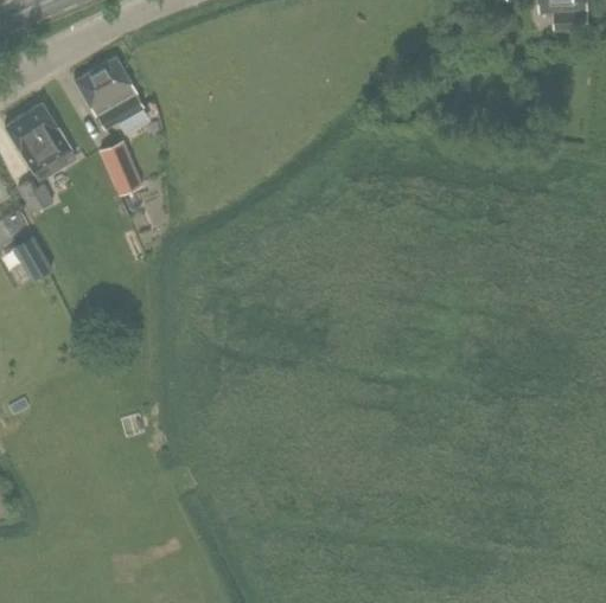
[(589,31),(588,0),(540,0),(540,14),(555,14),(555,32),(589,31)]
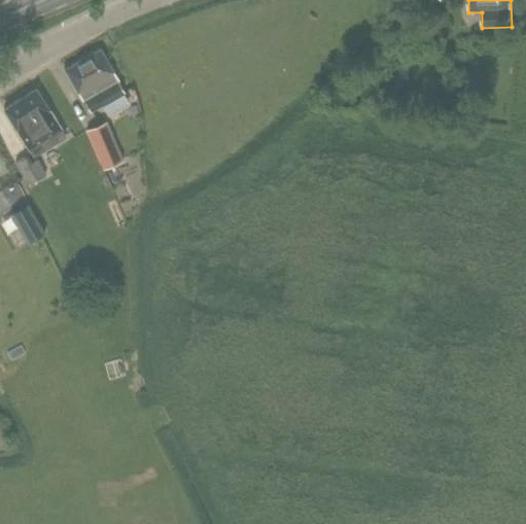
[(119,83),(101,50),(65,71),(83,104),(84,103),(91,114),(126,95),(118,83),(119,83)]
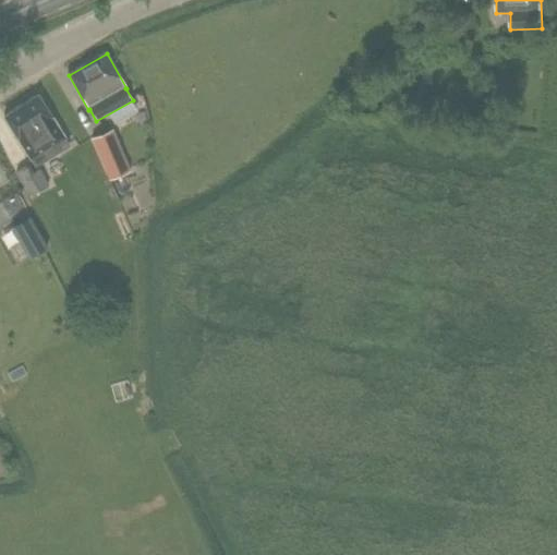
[(65,139),(38,96),(4,118),(31,160),(65,139)]
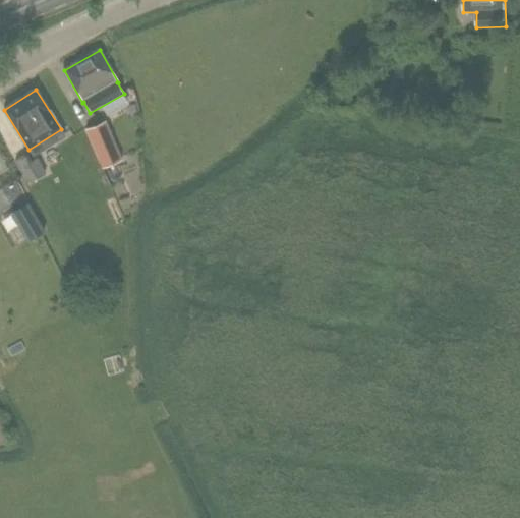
[(103,169),(123,161),(107,122),(88,131),(103,169)]
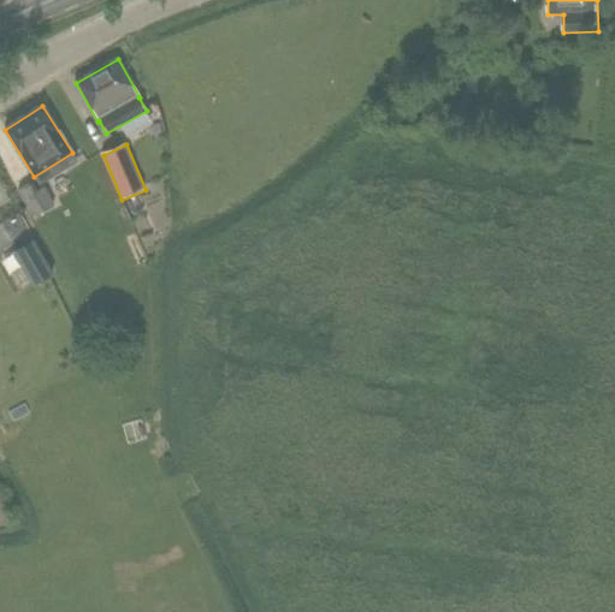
[(54,206),(40,180),(18,191),(31,218),(54,206)]
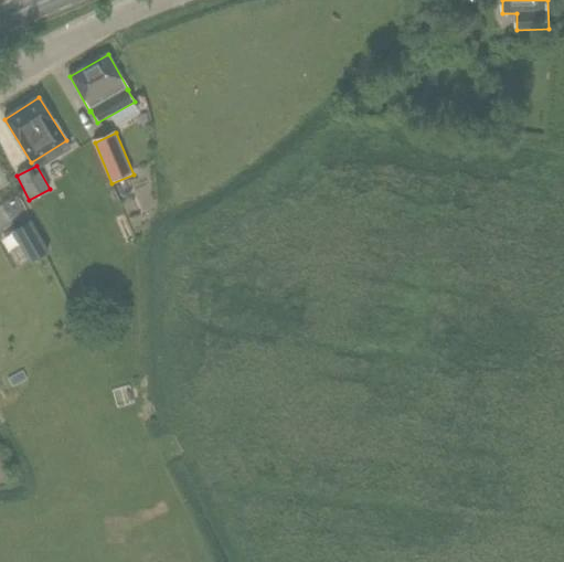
[(31,221),(14,230),(33,262),(49,252),(31,221)]
